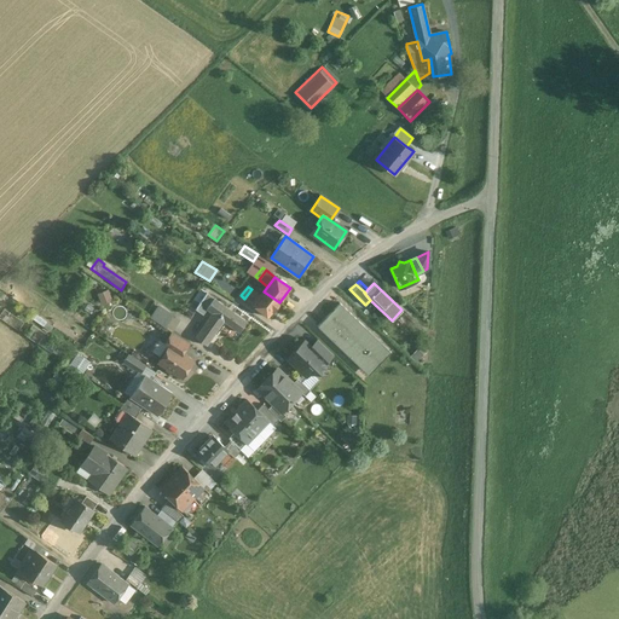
[(102,304),(111,300),(108,289),(97,293),(102,304)]
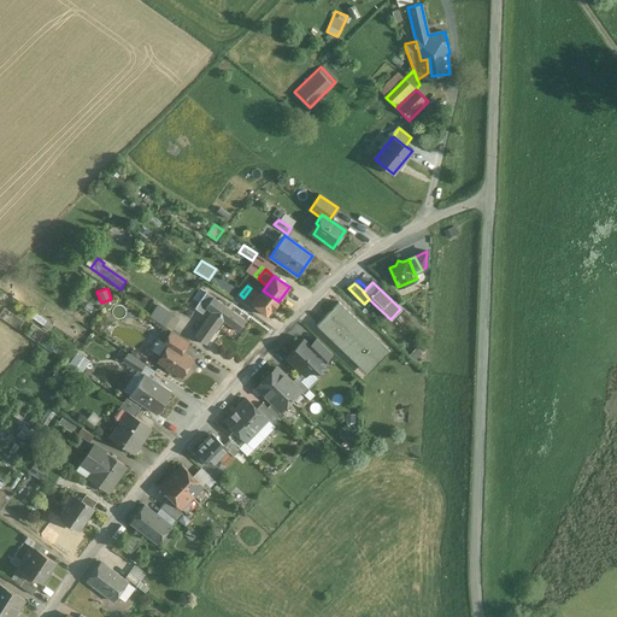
[(259,295),(251,288),(244,298),(252,304),(259,295)]
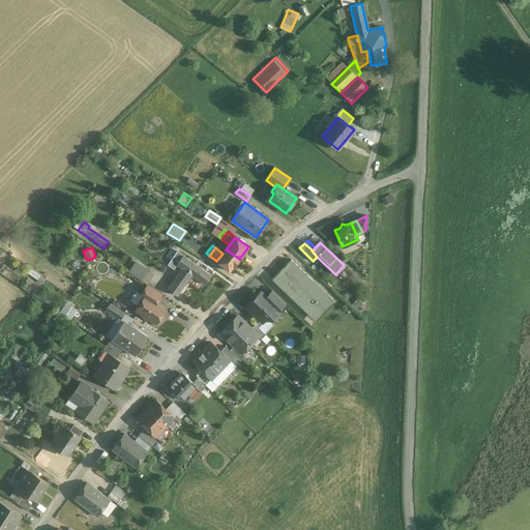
[(239,259),(226,249),(223,254),(216,261),(230,271),(239,259)]
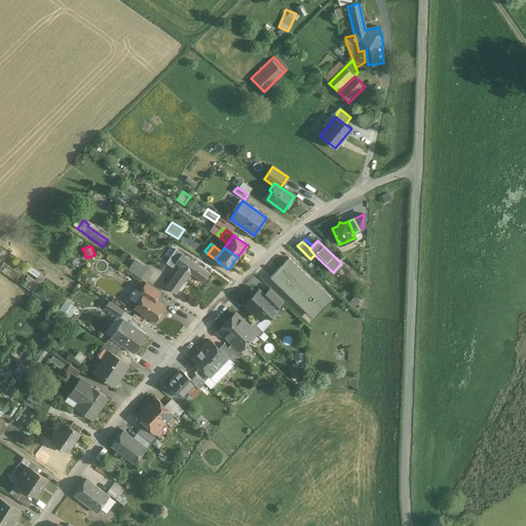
[(177,250),(167,263),(173,267),(176,263),(182,254),(177,250)]
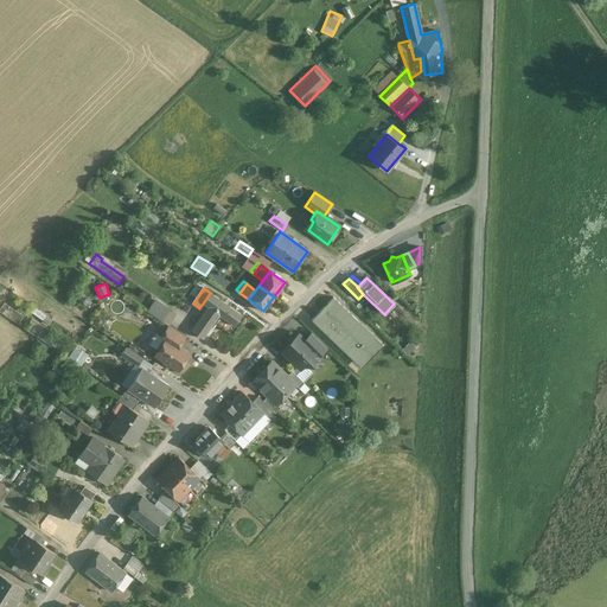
[(216,296),(211,293),(210,293),(203,304),(209,307),(216,296)]
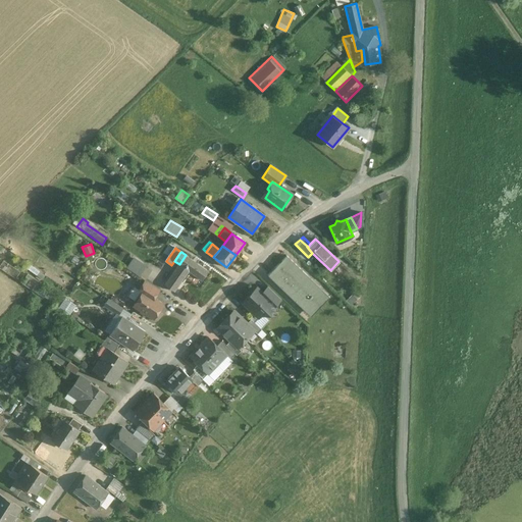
[(179,264),(164,284),(174,292),(189,271),(202,280),(208,271),(186,255),(179,264)]
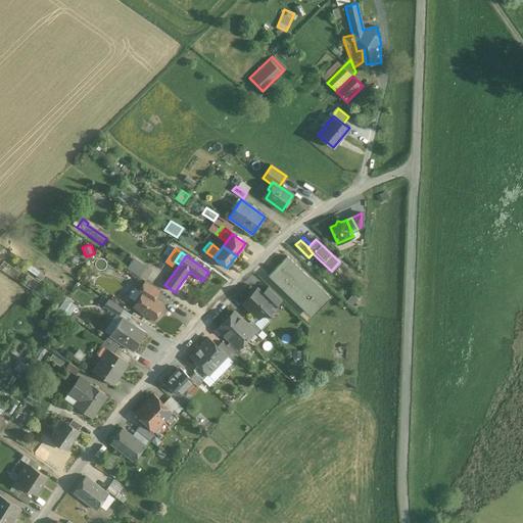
[(287,255),(278,266),(321,306),(330,296),(287,255)]
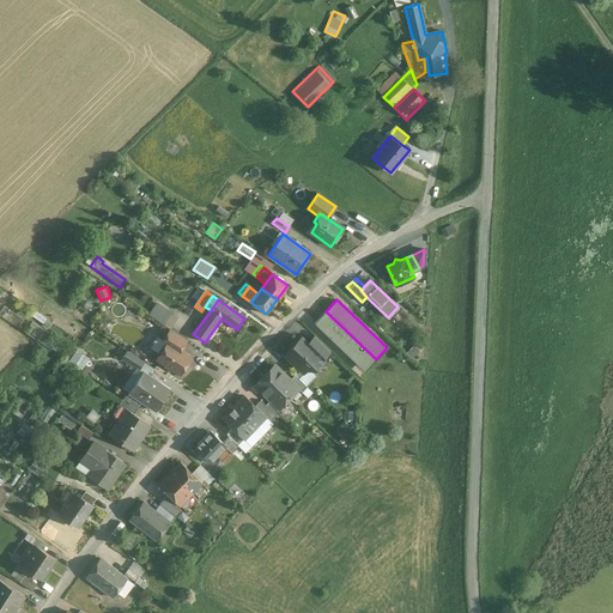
[(151,316),(163,325),(171,313),(159,304),(151,316)]
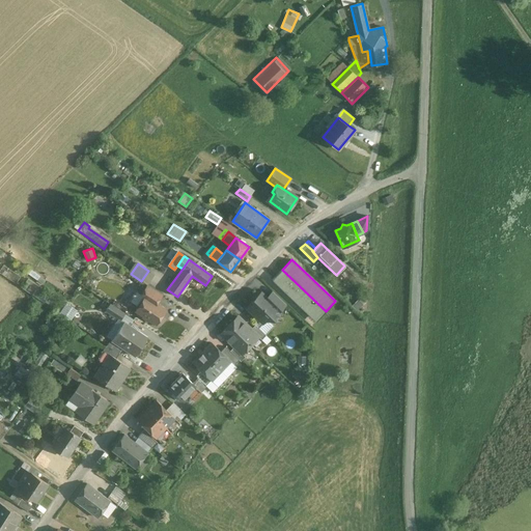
[(315,322),(326,311),(282,270),(272,280),(315,322)]
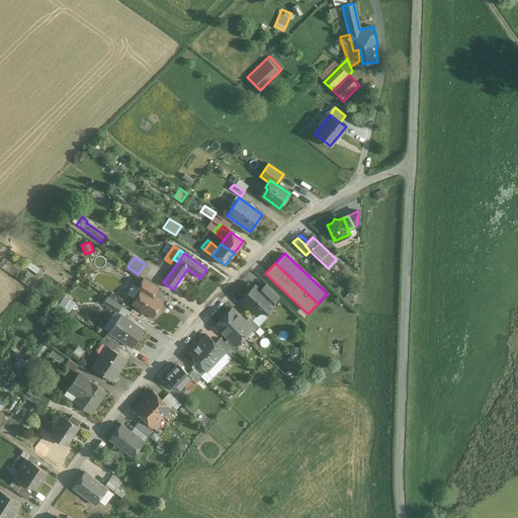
[(158,287),(144,278),(138,287),(141,289),(142,289),(152,296),(158,287)]
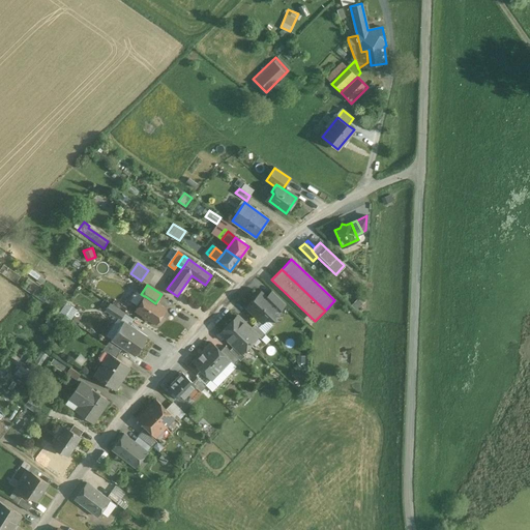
[(266,297),(260,291),(245,306),(262,322),(266,318),(267,319),(273,319),(273,313),(272,312),(276,307),(266,297)]
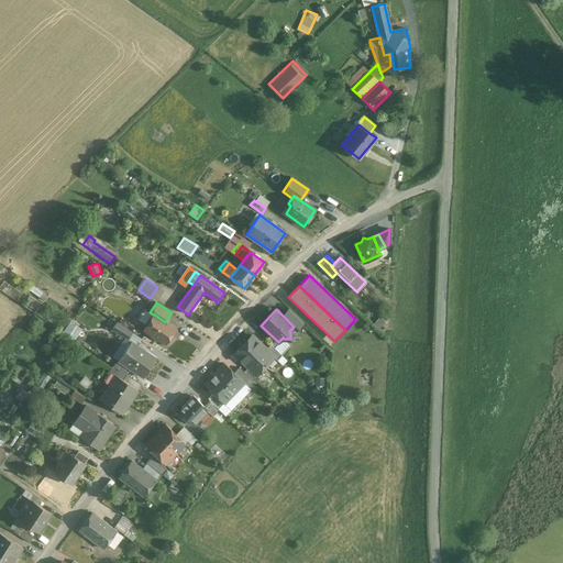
[(304,322),(289,309),(283,316),(294,327),(296,329),(304,322)]
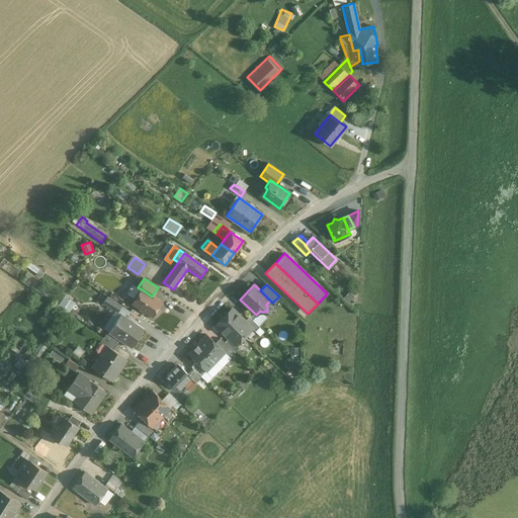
[(152,296),(142,289),(141,289),(138,294),(136,294),(134,298),(134,300),(133,304),(139,308),(139,310),(143,312),(145,312),(153,317),(162,303),(152,296)]
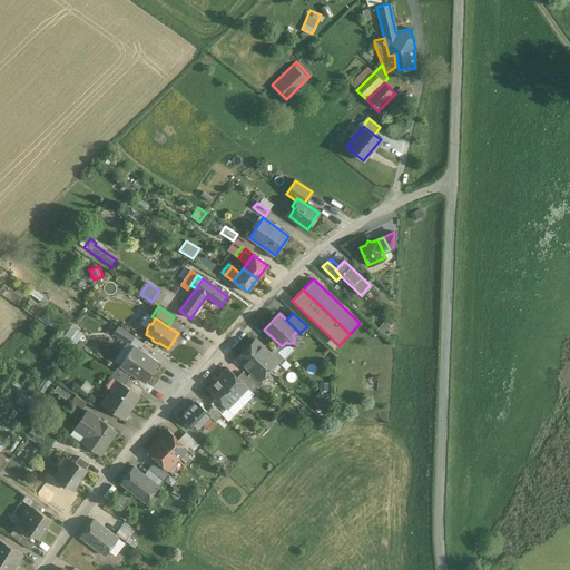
[(124,330),(135,336),(138,332),(127,324),(124,330)]
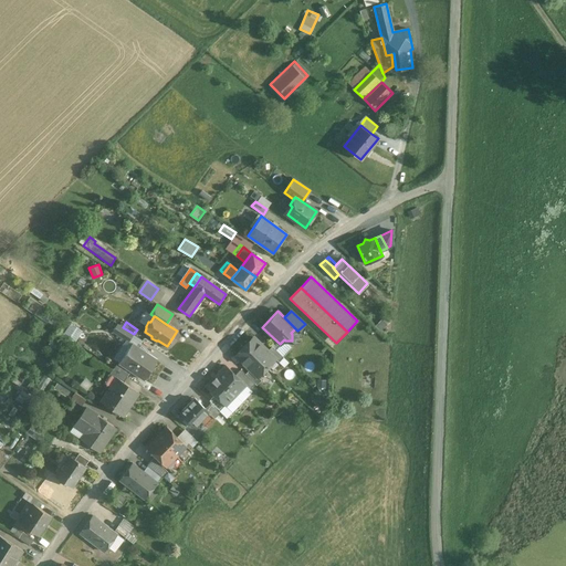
[(133,335),(117,324),(113,332),(128,343),(128,341),(133,335)]
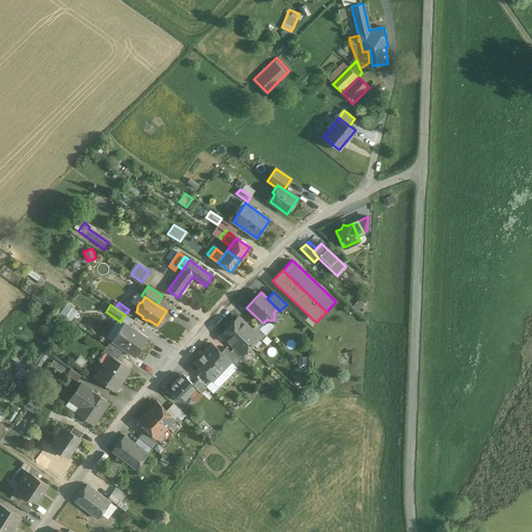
[(51,320),(56,323),(64,312),(59,308),(51,320)]
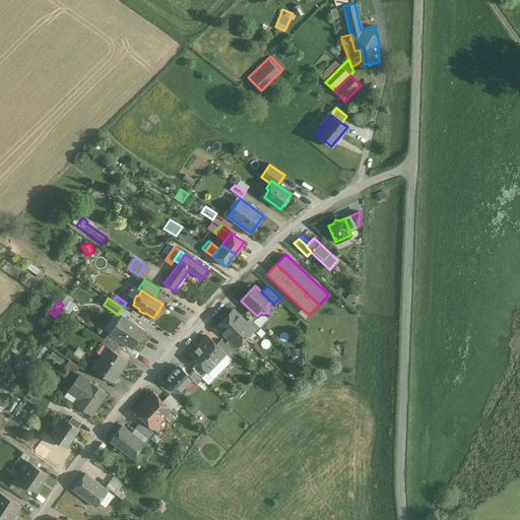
[(123,307),(122,308),(118,313),(121,316),(127,319),(131,313),(123,307)]
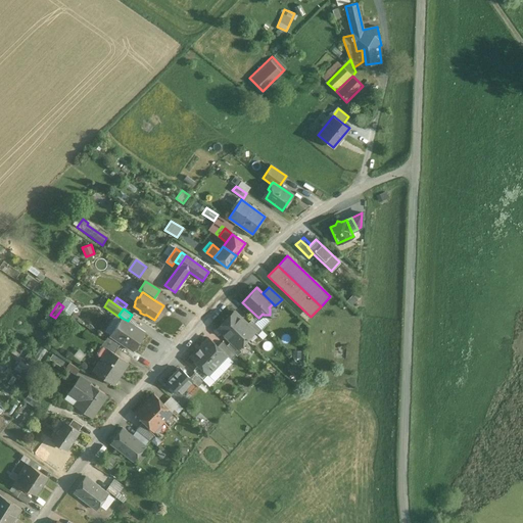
[(247,324),(234,312),(226,320),(246,339),(254,331),(247,324)]
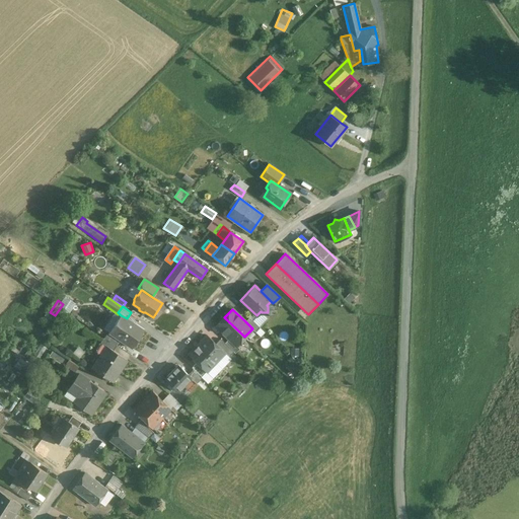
[(127,318),(121,315),(108,334),(120,341),(132,349),(144,329),(127,318)]
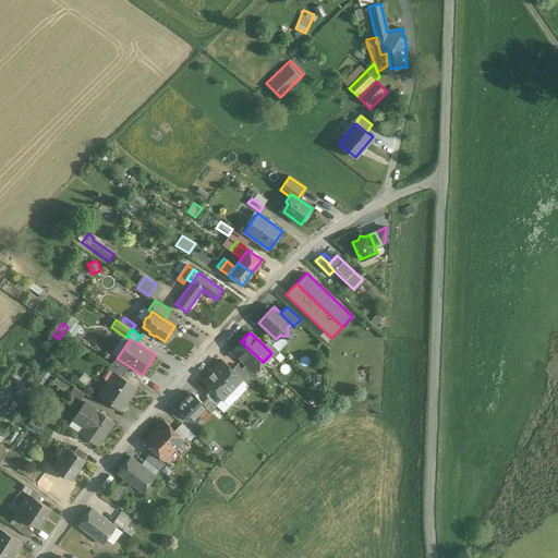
[(263,362),(241,341),(232,350),(246,364),(254,372),(263,362)]
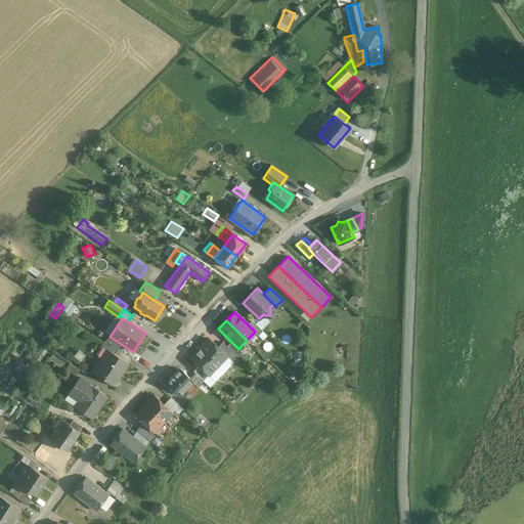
[(262,331),(252,320),(248,324),(255,332),(258,335),(262,331)]
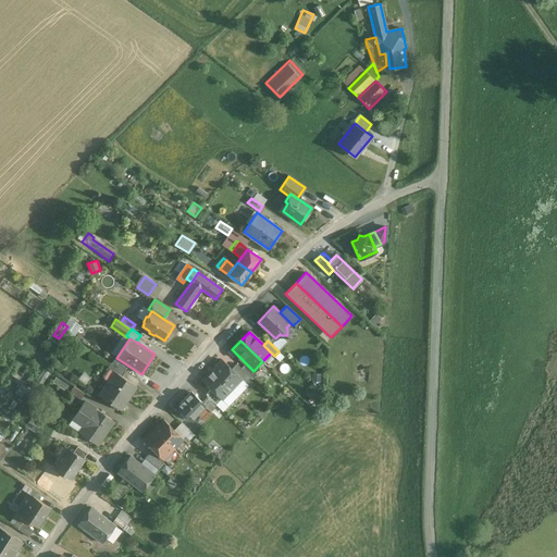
[(28,350),(39,357),(44,351),(33,344),(28,350)]
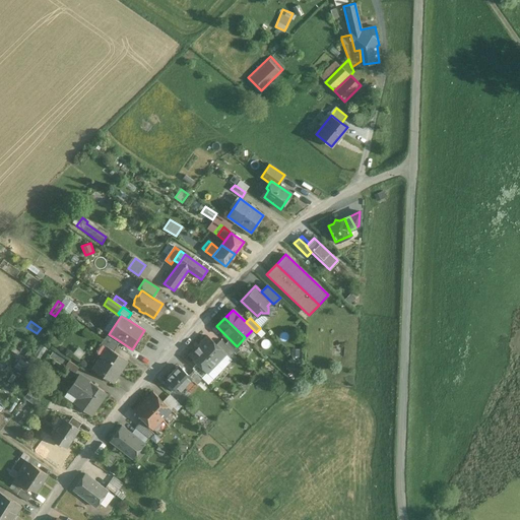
[(105,338),(117,346),(120,341),(109,334),(108,333),(105,338)]
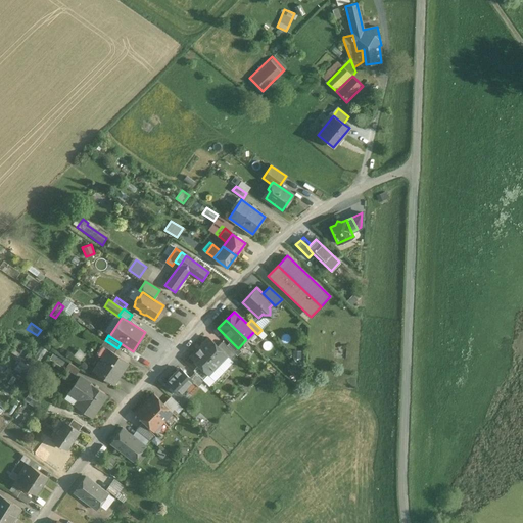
[(218,346),(208,338),(199,347),(217,365),(227,355),(218,346)]
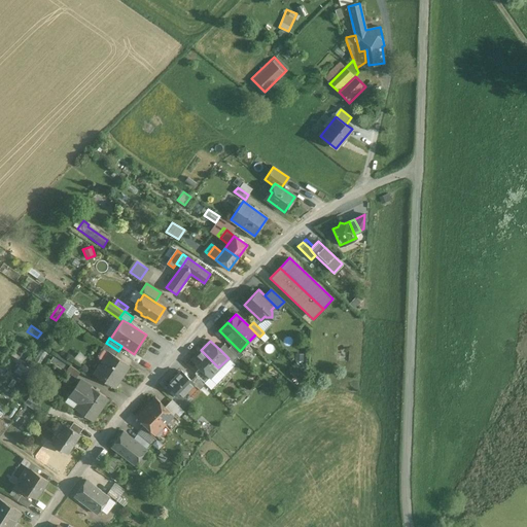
[(109,352),(114,356),(118,351),(106,343),(102,348),(109,353),(109,352)]
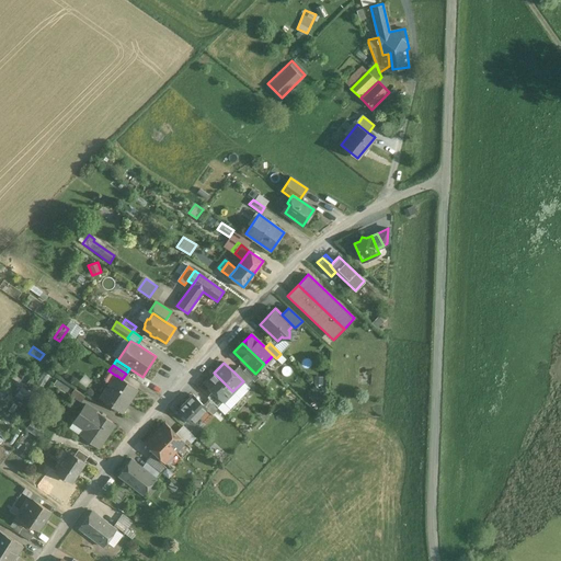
[(242,370),(238,366),(233,371),(243,381),(248,385),(252,380),(242,370)]
